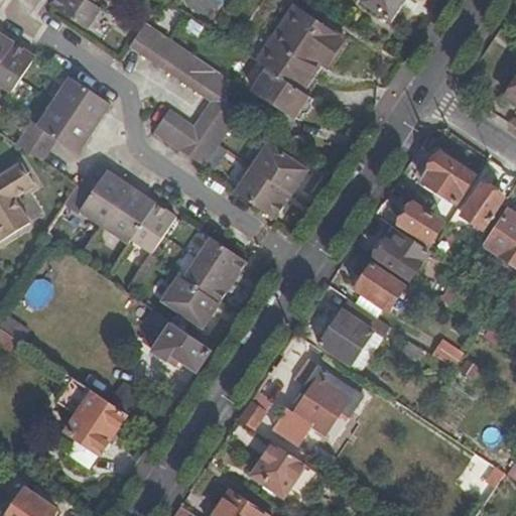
[(86,30),(97,14),(76,0),(54,0),(50,6),(86,30)]
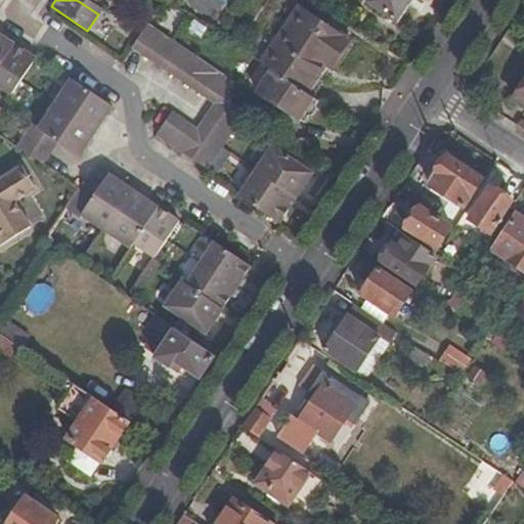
[(101,9),(94,4),(87,0),(77,0),(98,14),(101,9)]
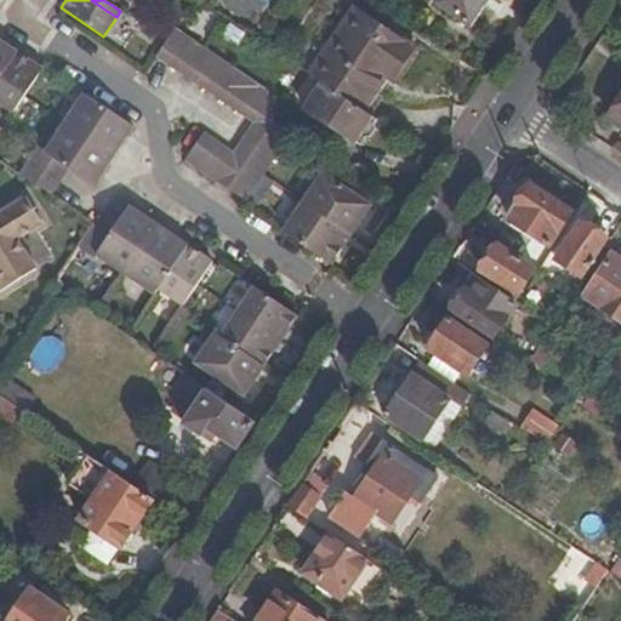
[(226,0),(222,7),(260,29),(275,0),(226,0)]
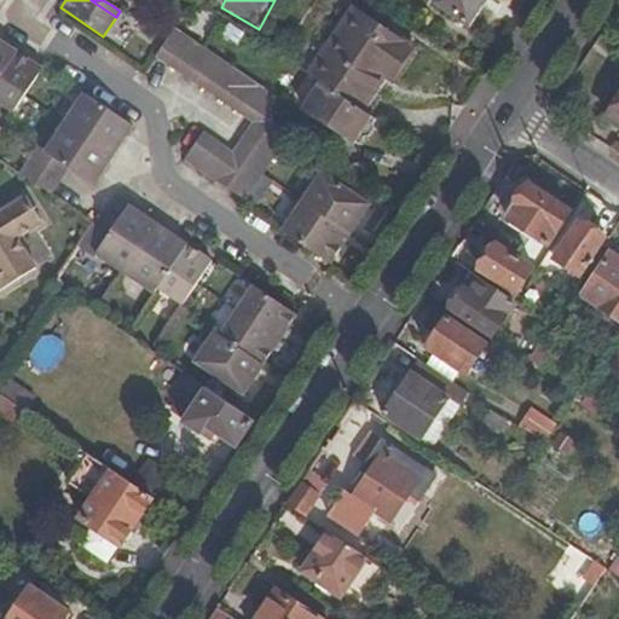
[(428,0),(466,24),(480,0),(428,0)]
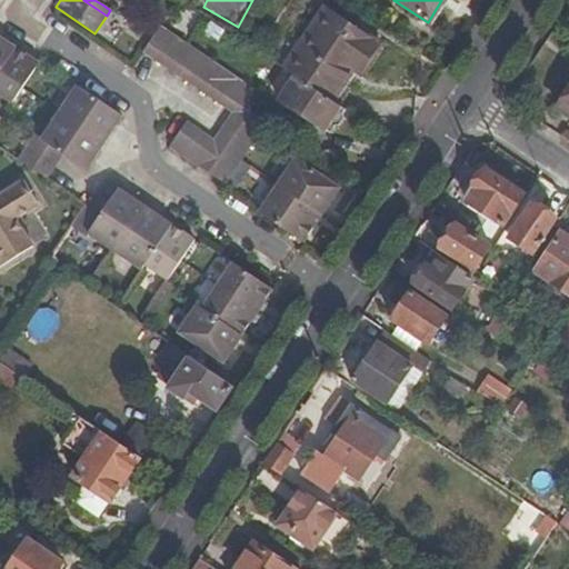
[(273,62),(292,76),(330,100),(353,67),(361,72),(379,47),(321,7),(305,30),(299,26),(273,62)]
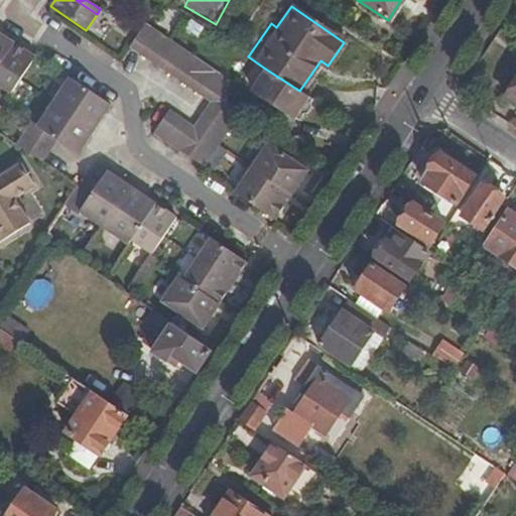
[(144,25),(135,39),(227,102),(223,78),(168,40),(144,25)]
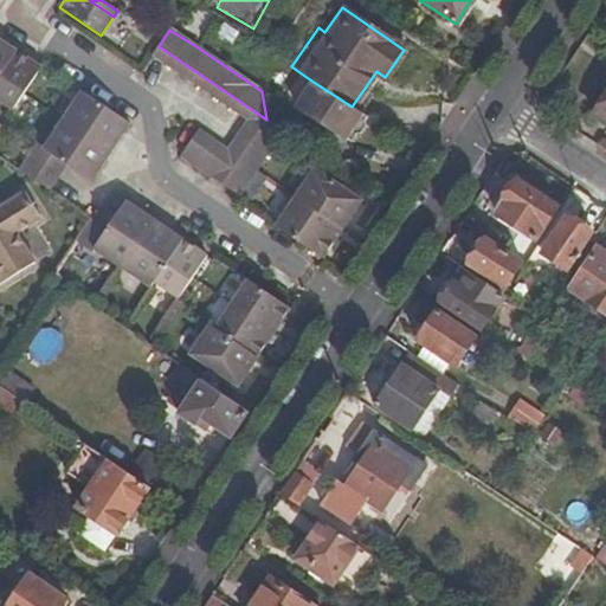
[(0,100),(13,109),(42,68),(4,42),(0,43),(0,100)]
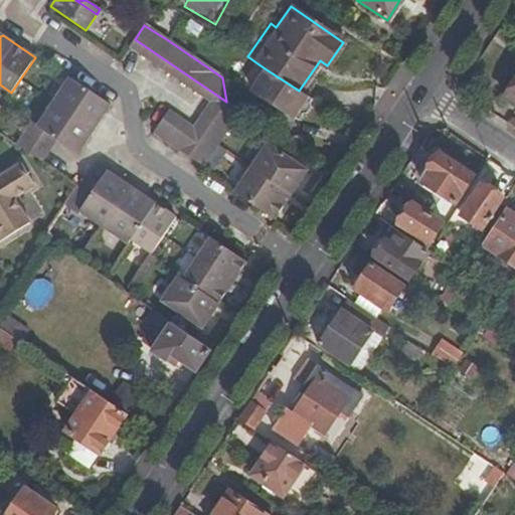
[(205,168),(242,113),(226,102),(135,39),(130,47),(211,103),(194,127),(169,112),(154,134),(205,168)]
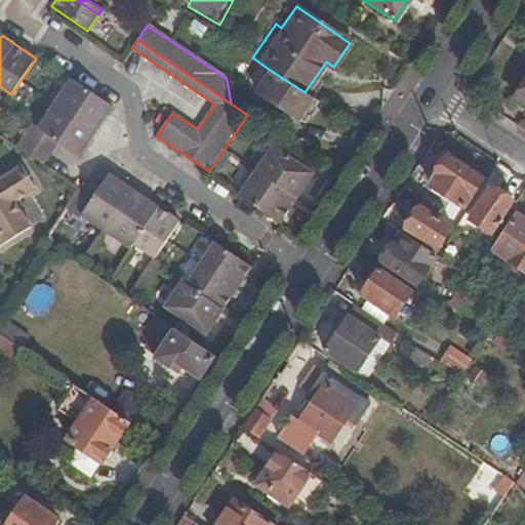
[(305,92),(313,97),(333,67),(326,62),(305,92)]
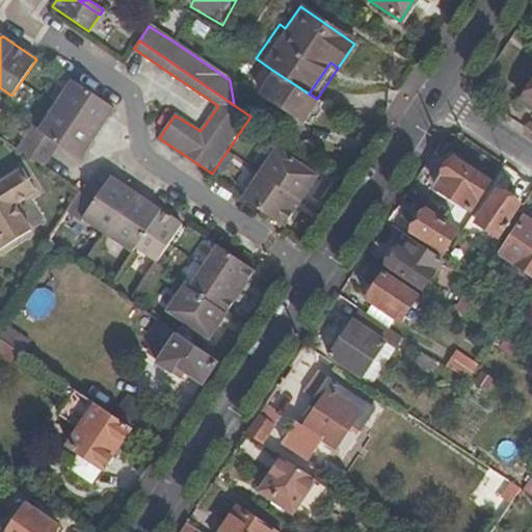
[(302,121),(317,99),(309,94),(273,71),(259,92),(302,121)]
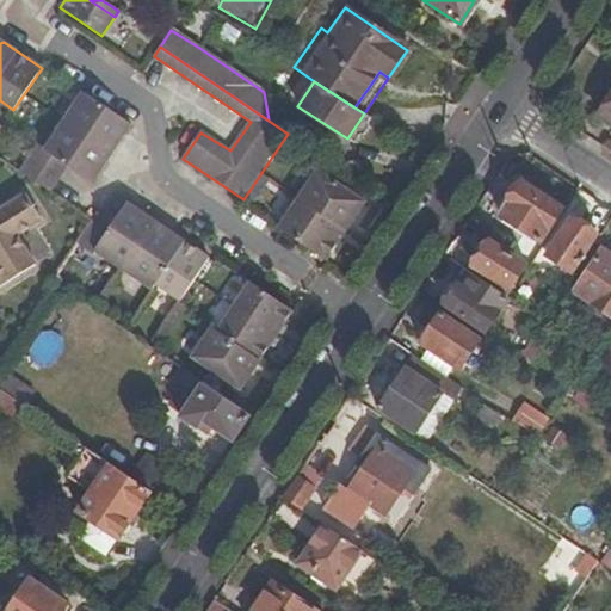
[(112,144),(117,147),(131,125),(85,93),(66,121),(109,150),(112,144)]
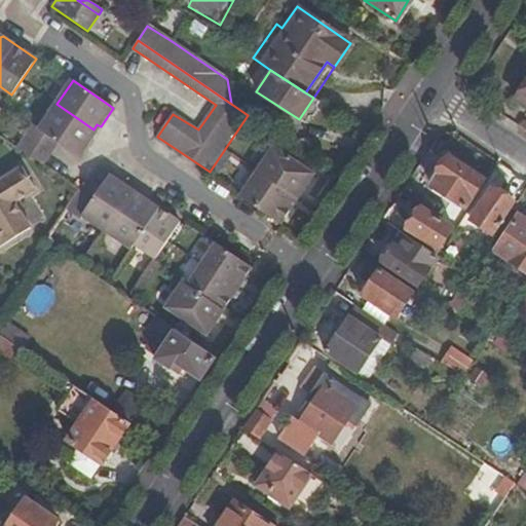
[(525,83),(517,99),(523,103),(525,98),(525,83)]
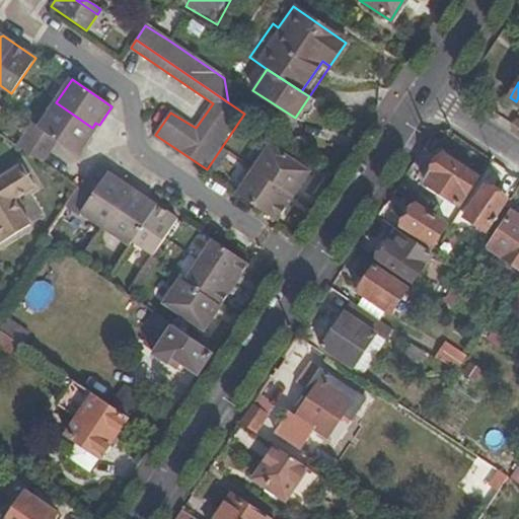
[(17,146),(43,162),(58,141),(79,156),(91,137),(87,134),(92,128),(56,102),(40,127),(33,122),(17,146)]
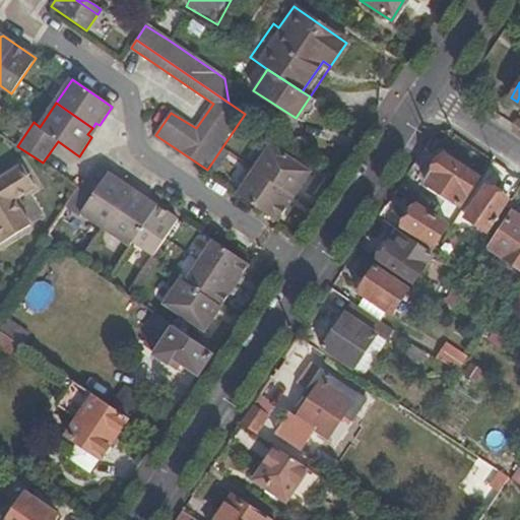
[(87,134),(91,137),(100,125),(95,123),(92,128),(87,134)]
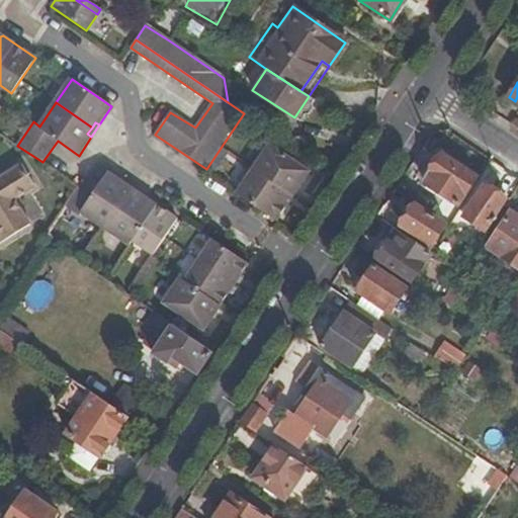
[(269,145),(253,169),(288,194),(292,188),(296,190),(309,172),(269,145)]
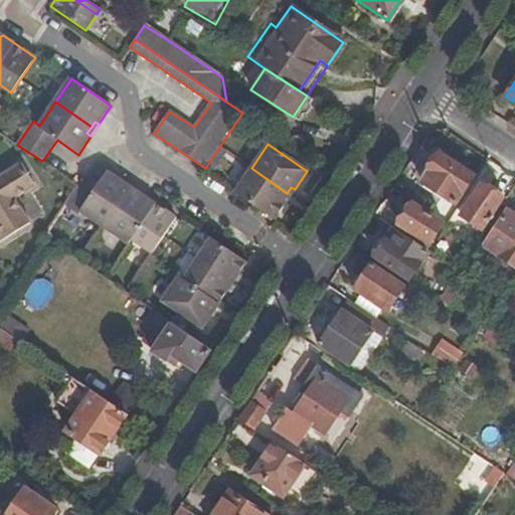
[(456,203),(474,176),(440,153),(421,181),(456,203)]
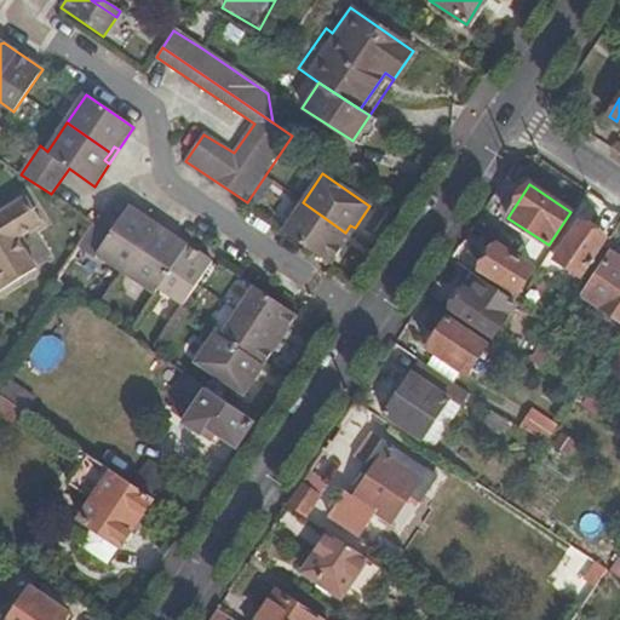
[(0,293),(38,269),(18,240),(42,223),(26,196),(0,213),(0,293)]
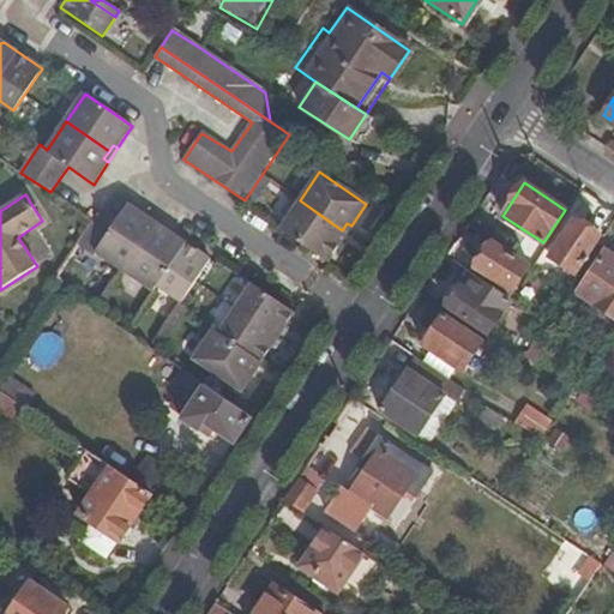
[(342,230),(300,200),(280,232),(326,263),(342,239),(338,236),(342,230)]
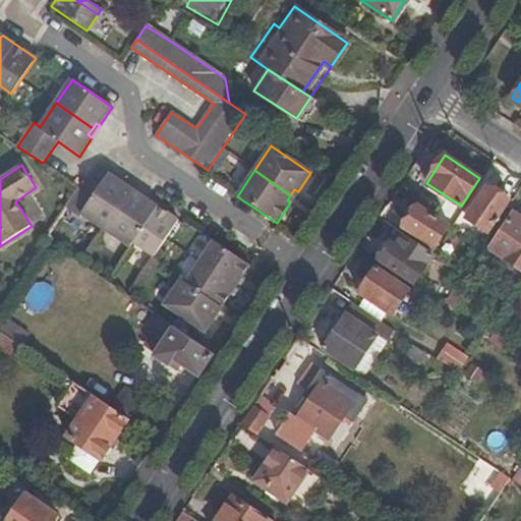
[(83,213),(107,229),(131,193),(126,189),(129,186),(108,171),(97,188),(85,182),(80,189),(68,208),(81,216),(83,213)]
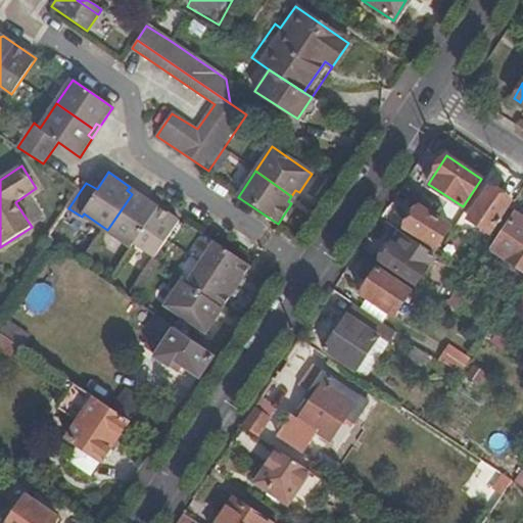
[(492,235),(514,203),(489,186),(468,219),(492,235)]
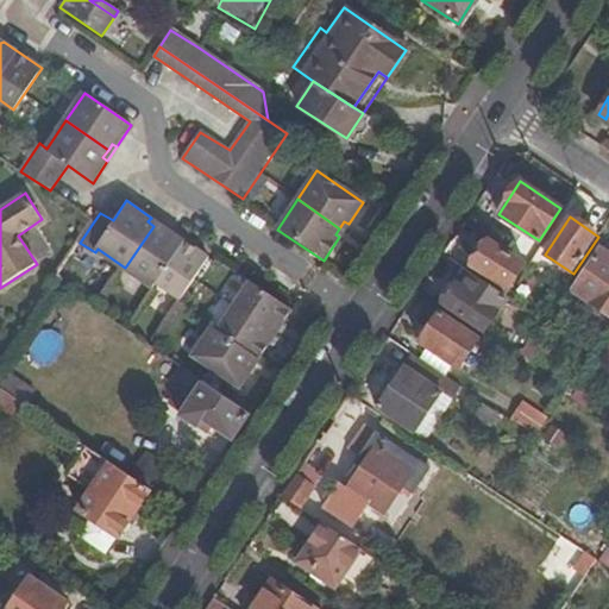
[(159,231),(164,226),(151,218),(148,221),(154,226),(159,231)]
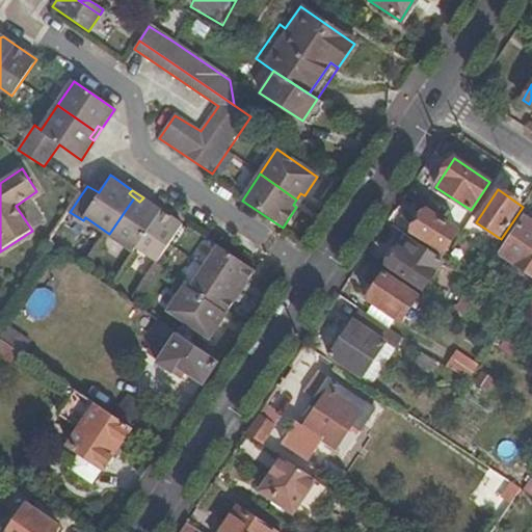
[(293,205),(296,207),(304,195),(300,193),(296,200),(293,205)]
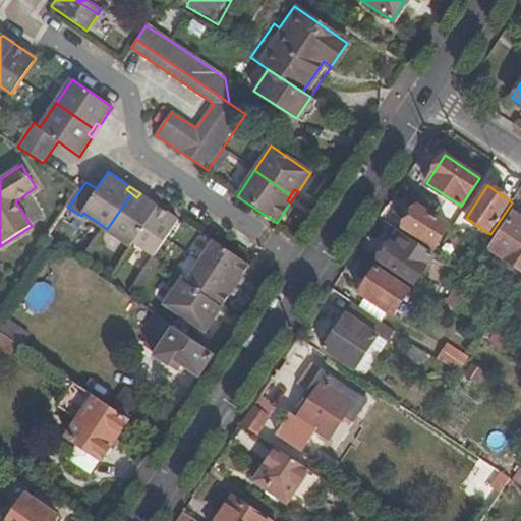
[(134,241),(159,206),(140,193),(136,197),(131,193),(107,229),(131,245),(134,241)]
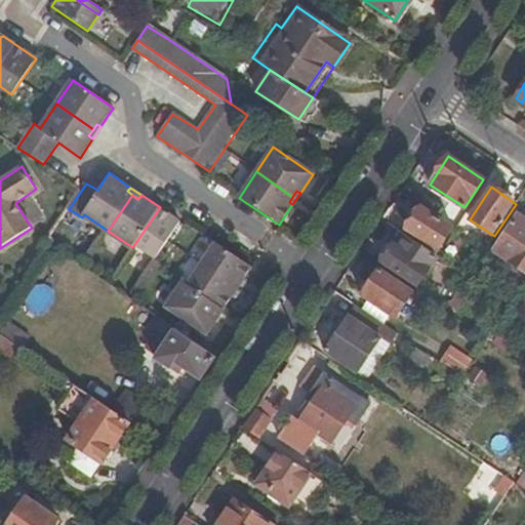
[(438,250),(453,228),(420,206),(405,229),(438,250)]
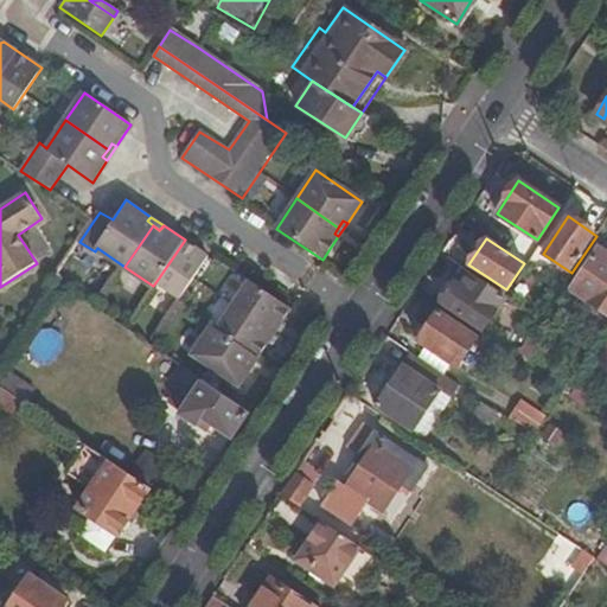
[(209,256),(185,240),(157,281),(181,299),(209,256)]
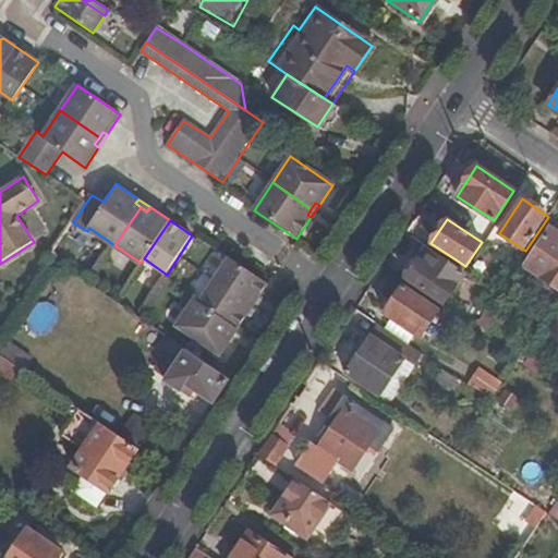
[(557,288),(557,233),(549,228),(525,266),(557,288)]
